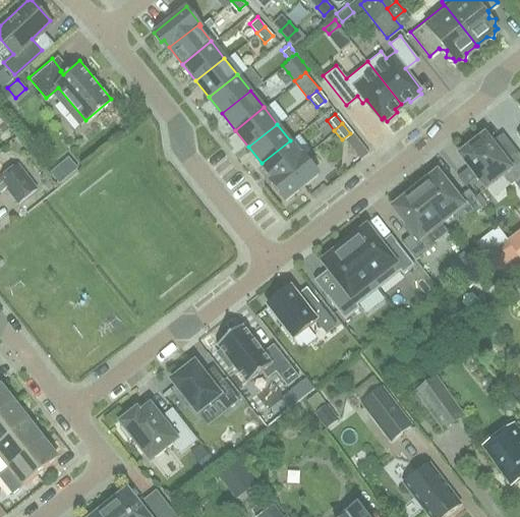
[(519,173),(519,154),(516,149),(504,158),(483,132),(475,138),(473,136),(458,148),(461,151),(459,152),(485,185),(502,172),(510,182),(519,173)]
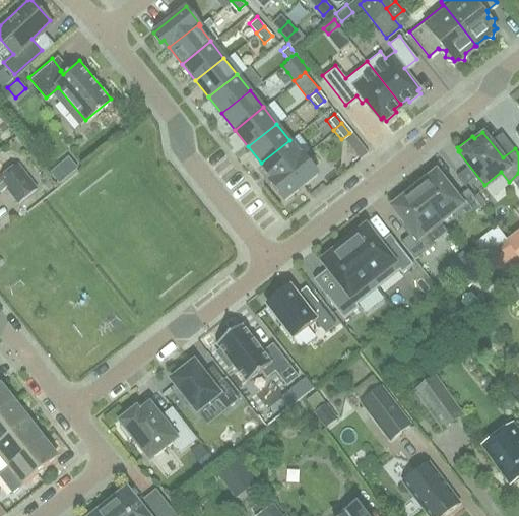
[(289,140),(261,163),(272,177),(269,179),(270,181),(303,154),(302,153),(301,154),(289,140)]
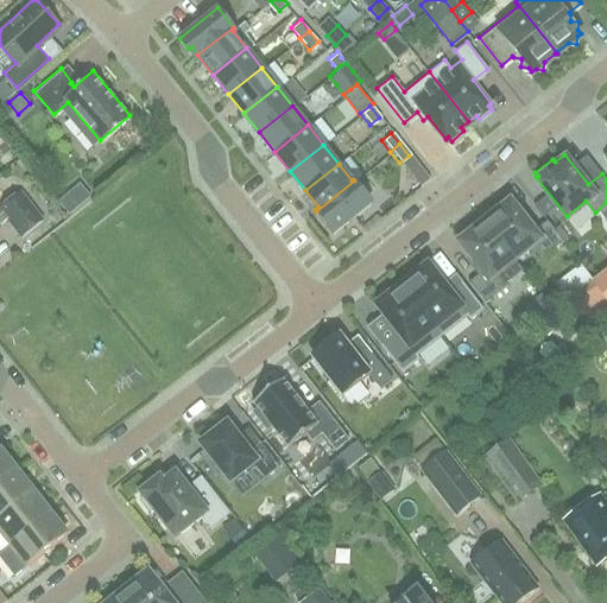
[(67,183),(78,198),(100,182),(88,167),(67,183)]
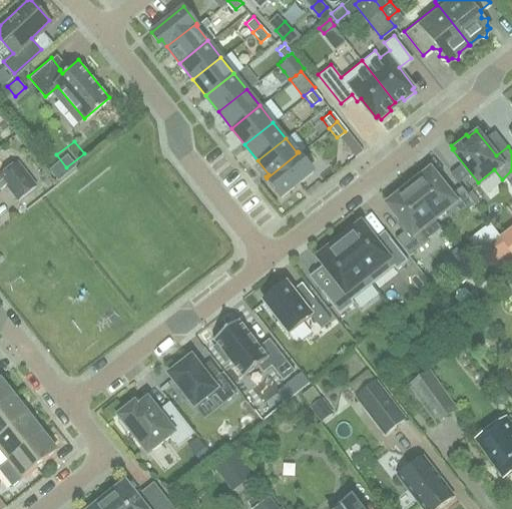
[(299,152),(267,178),(280,194),(312,169),(299,152)]
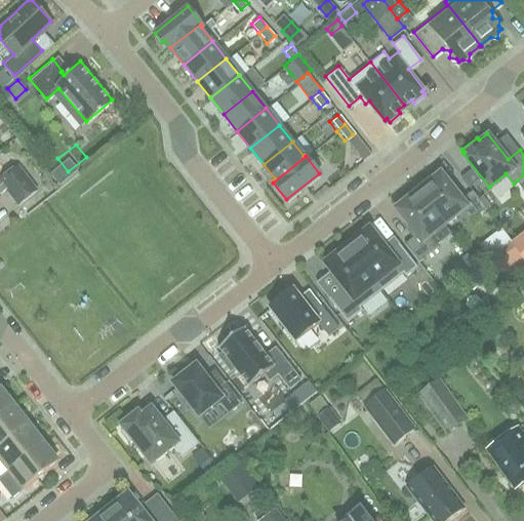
[(0,189),(5,186),(17,201),(36,187),(17,163),(0,175),(0,179),(1,182),(0,183),(0,189)]
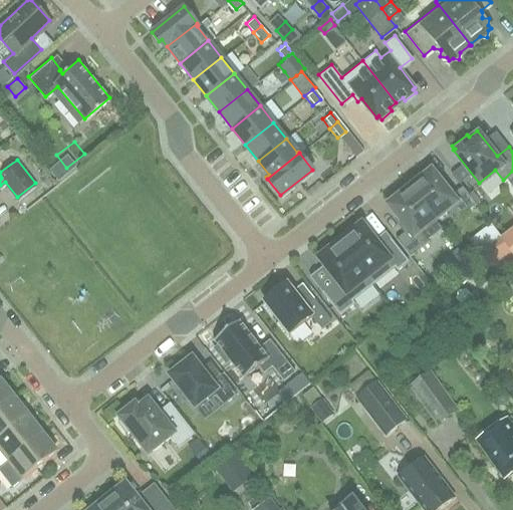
[(435,218),(436,217),(449,207),(457,216),(475,202),(462,184),(451,193),(431,168),(422,174),(420,172),(407,182),(435,218)]
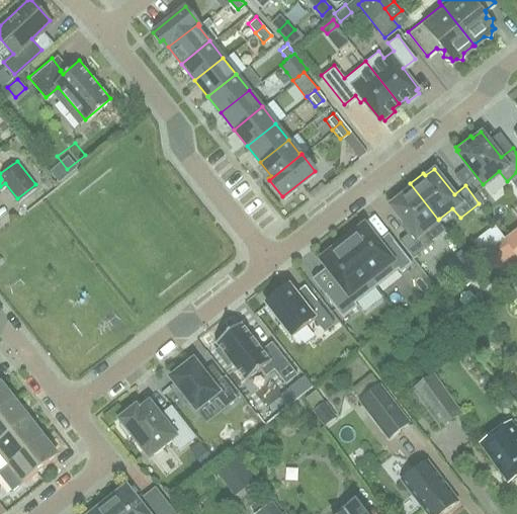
[(438,220),(410,183),(396,193),(398,196),(390,203),(410,230),(399,238),(412,256),(431,241),(430,239),(445,228),(439,219),(438,220)]
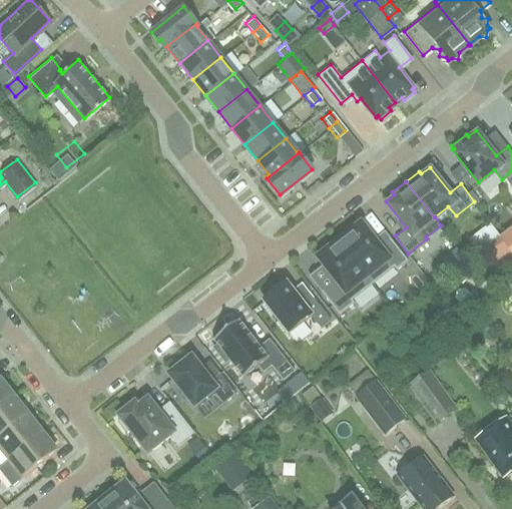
[(343,234),(339,238),(377,287),(398,270),(400,273),(412,264),(389,235),(379,243),(361,221),(356,224),(354,221),(341,231),(343,234)]
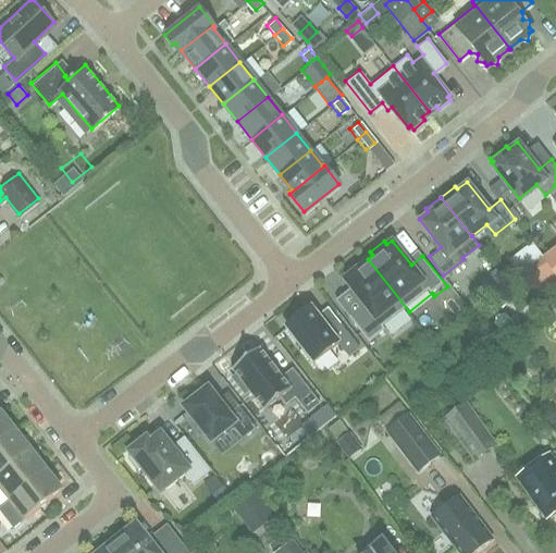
[(551,290),(555,285),(555,245),(529,266),(534,273),(538,271),(551,290)]
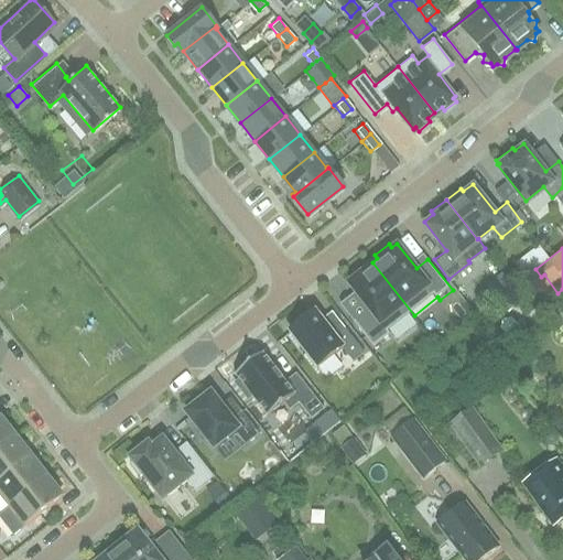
[(414,315),(372,262),(368,267),(365,262),(350,273),(354,278),(348,281),(368,307),(353,319),(378,350),(394,336),(391,334),(414,315)]
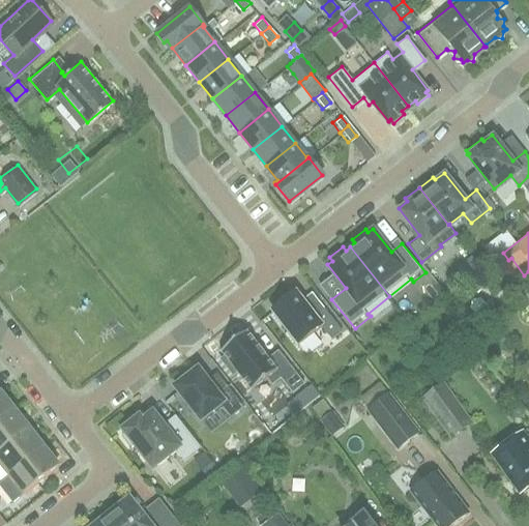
[(442,301),(453,292),(451,288),(439,297),(442,301)]
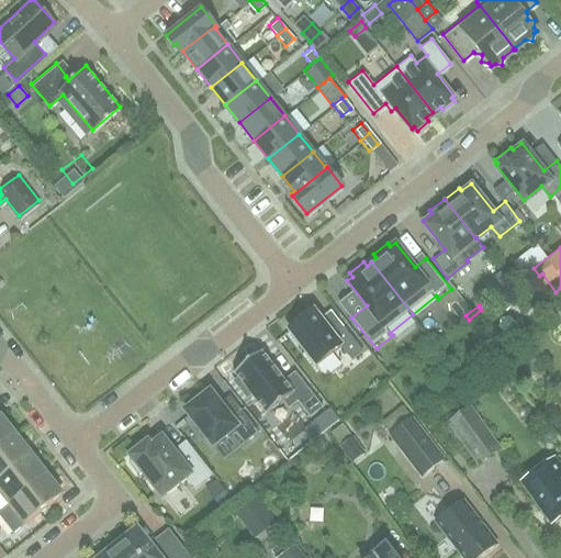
[(300,317),(288,327),(301,345),(315,363),(327,353),(340,343),(326,324),(313,308),(300,317)]
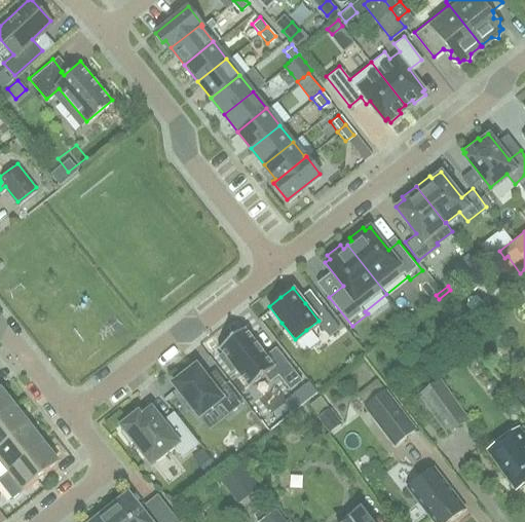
[(219,345),(218,346),(218,347),(220,347),(248,383),(247,384),(248,385),(249,384),(263,373),(268,379),(277,372),(289,387),(301,377),(275,344),(264,352),(262,350),(263,349),(262,348),(261,349),(256,342),(257,341),(256,340),(255,341),(245,328),(246,327),(245,326),(244,327),(219,345)]
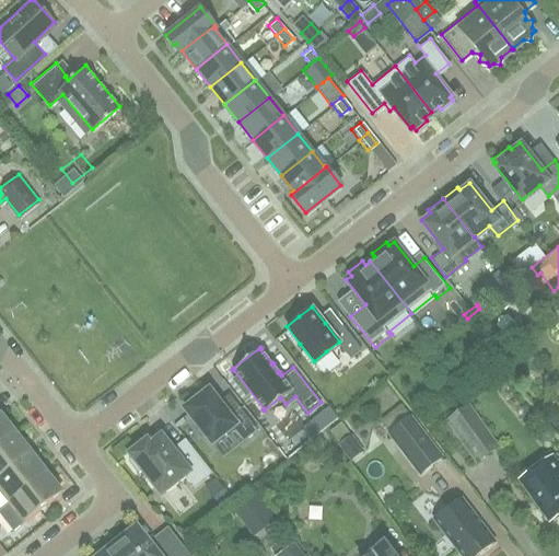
[(208,387),(184,406),(211,440),(234,421),(208,387)]
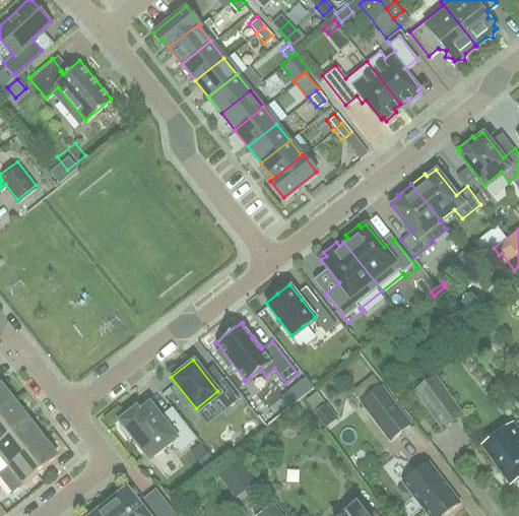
[(464,412),(436,372),(412,387),(414,390),(410,392),(419,405),(424,402),(442,428),(464,412)]
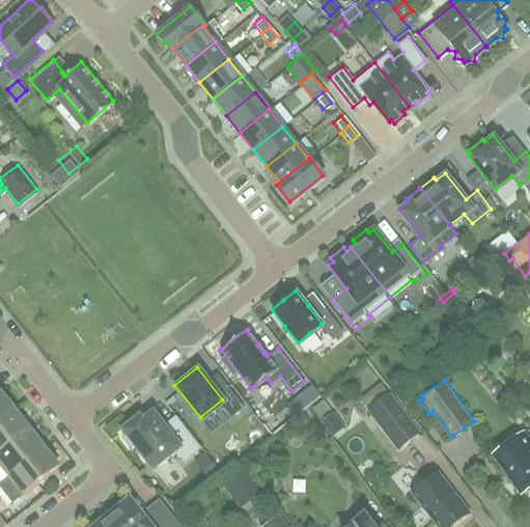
[(295,395),(303,406),(318,393),(310,383),(295,395)]
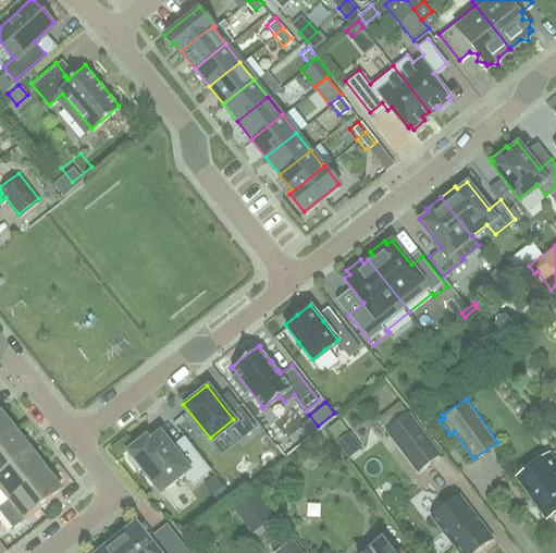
[(0,439),(13,429),(0,410),(0,439)]
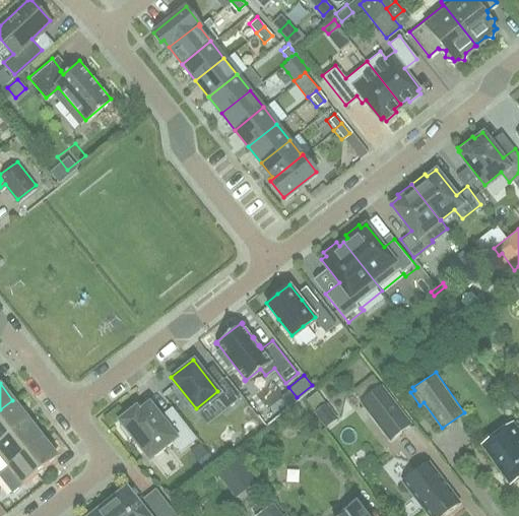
[(390,439),(411,423),(381,384),(360,399),(390,439)]
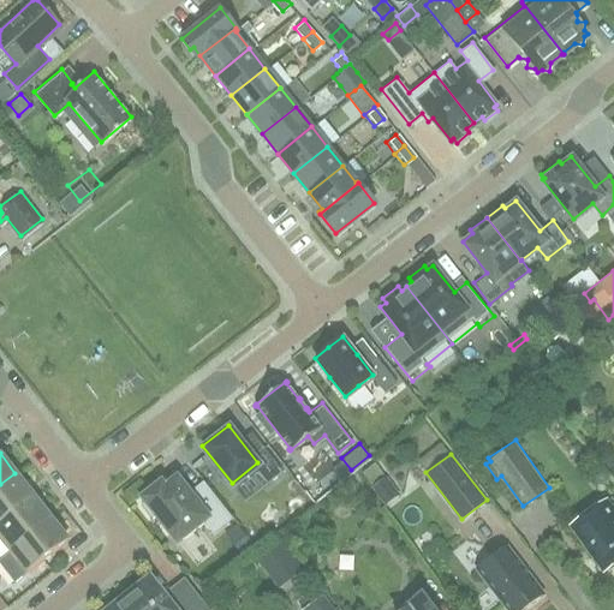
[(0,519),(31,495),(15,473),(0,484),(0,519)]
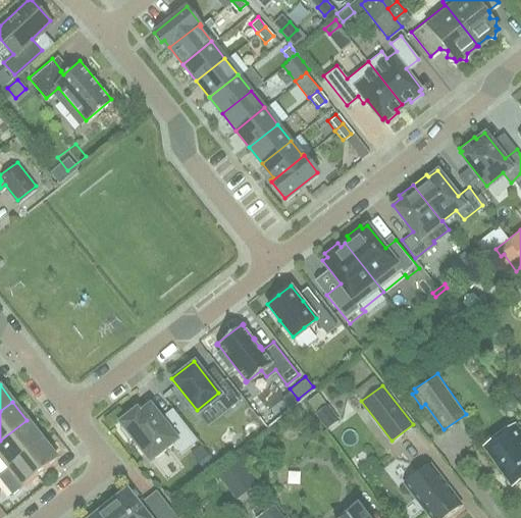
[(337,417),(326,402),(314,411),(326,426),(337,417)]
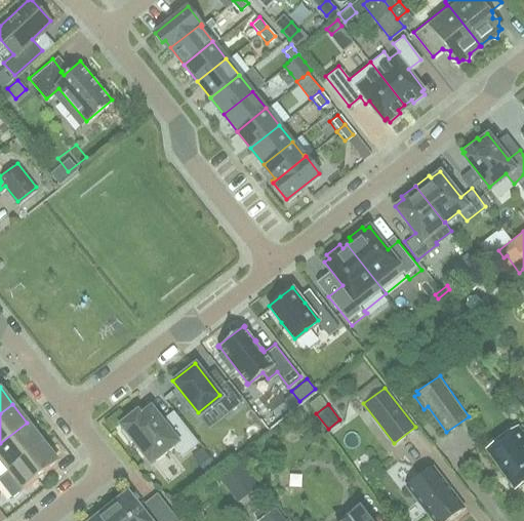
[(151,461),(174,442),(182,452),(197,440),(172,409),(161,418),(151,405),(140,413),(137,409),(120,423),(123,426),(120,428),(129,440),(132,438),(151,461)]
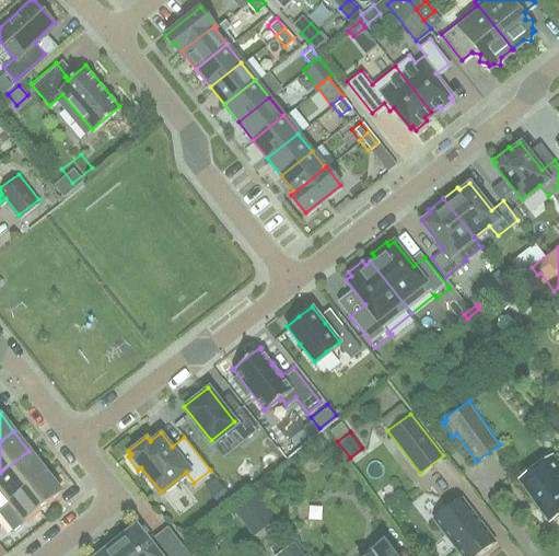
[(28,451),(0,473),(0,486),(9,498),(44,471),(28,451)]
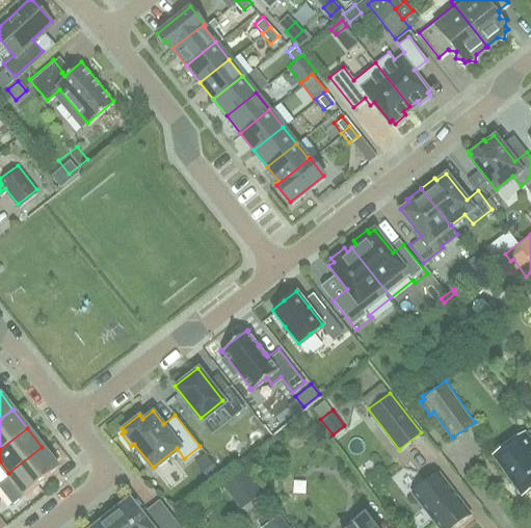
[(530,439),(524,429),(492,452),(521,493),(530,484),(530,439)]
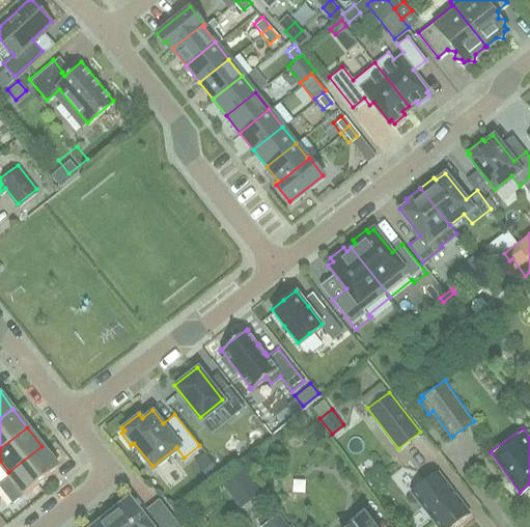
[(0,487),(11,501),(57,465),(42,446),(8,472),(0,478),(0,487)]
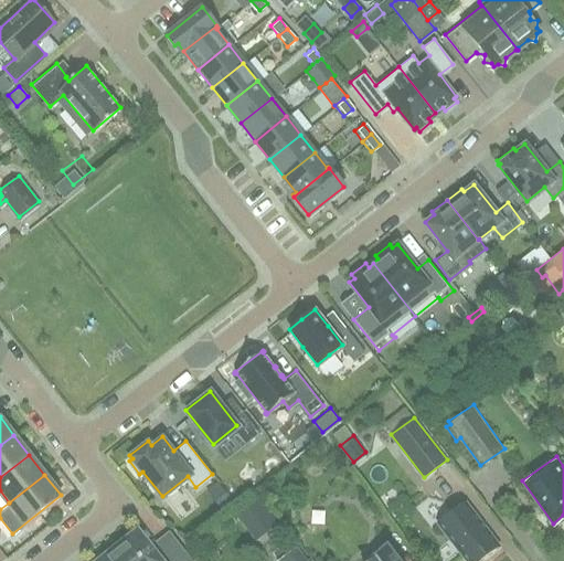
[(235,511),(251,531),(273,516),(257,495),(235,511)]
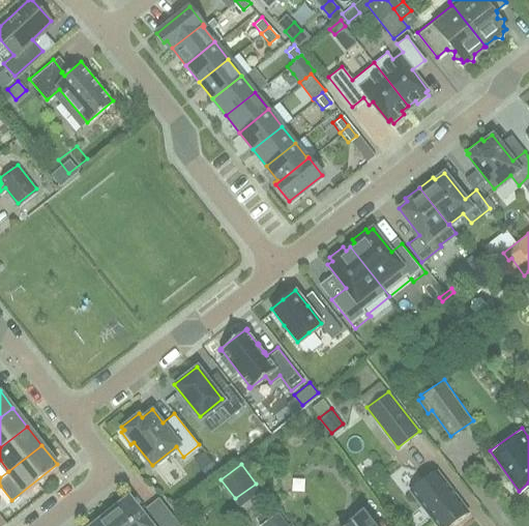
[(436,469),(410,489),(438,525),(445,525),(467,509),(436,469)]
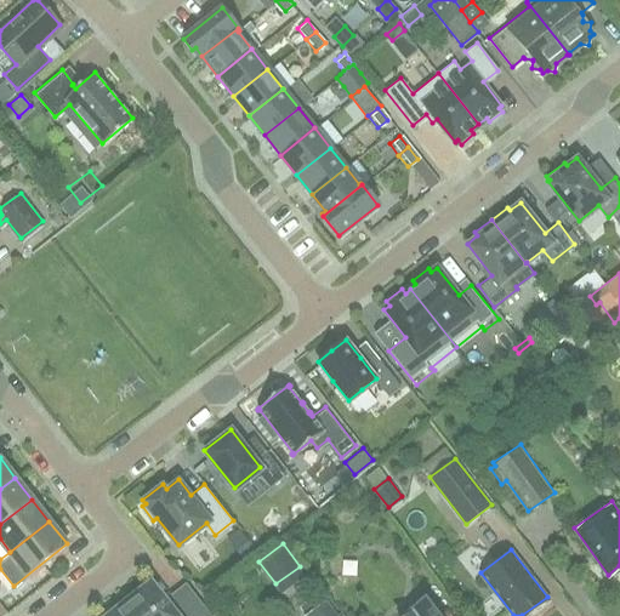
[(131,594),(125,599),(138,615),(211,615),(185,582),(165,598),(151,579),(146,583),(142,580),(128,591),(131,594)]
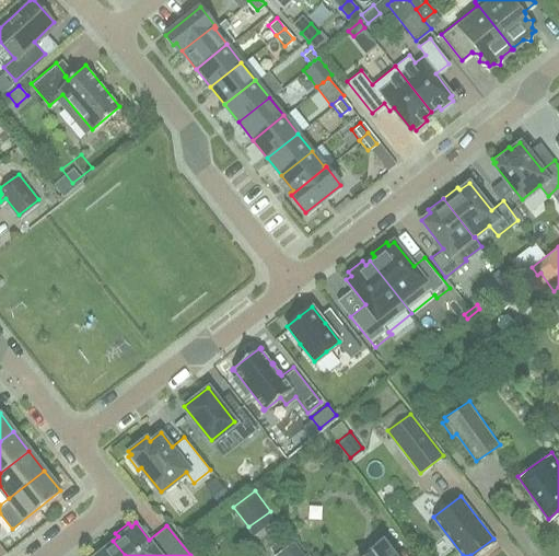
[(305,555),(293,540),(274,555),(305,555)]
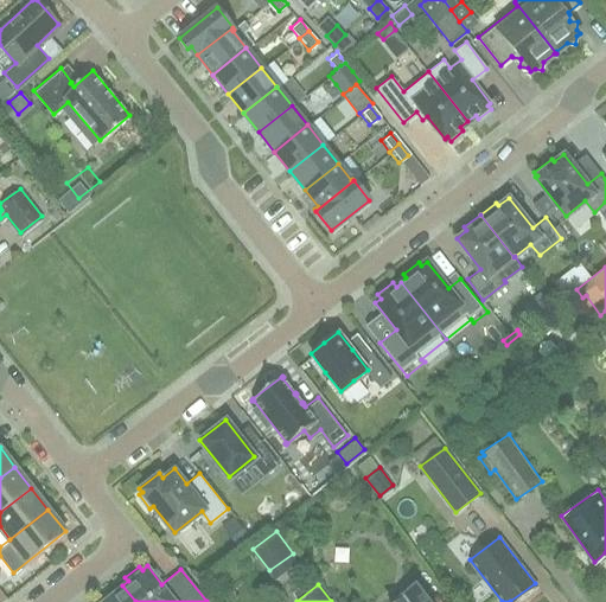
[(427,601),(415,584),(391,601),(427,601)]
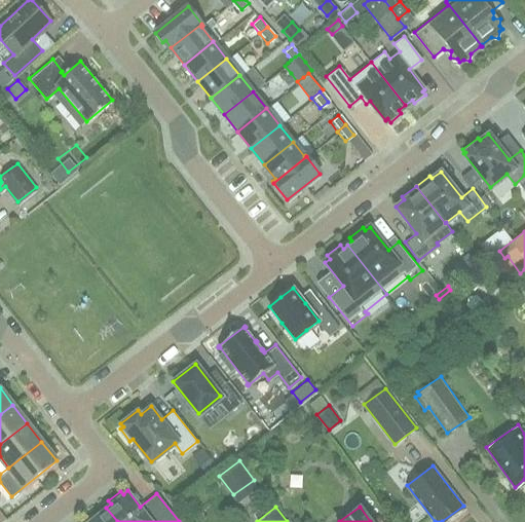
[(117,521),(106,508),(102,511),(99,508),(86,518),(89,521),(87,521),(117,521)]
